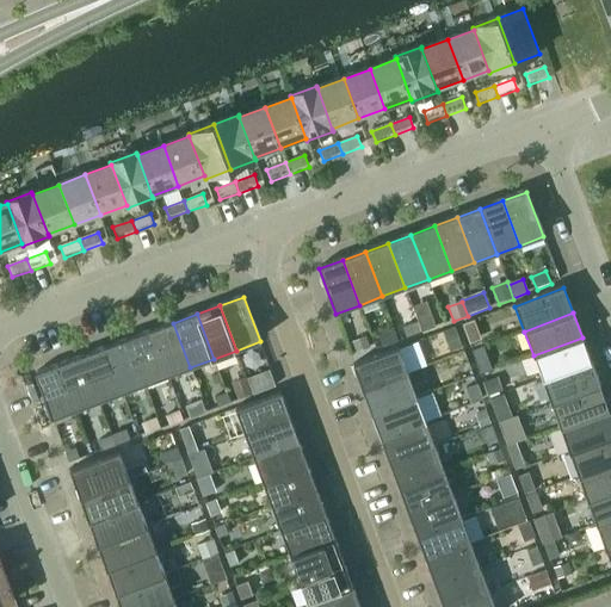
[(418,322),(418,323),(421,333),(436,328),(432,316),(418,322)]
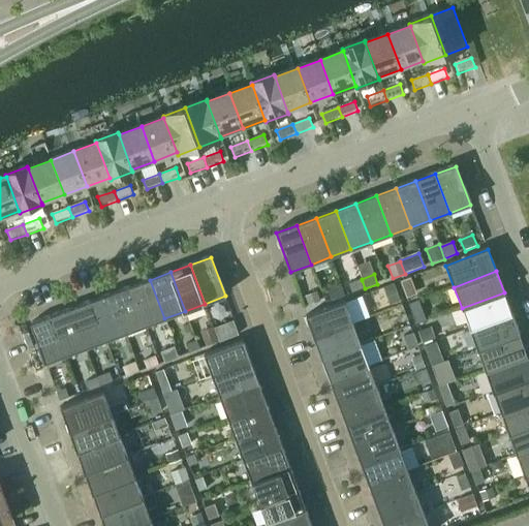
[(416,296),(410,279),(401,282),(407,299),(416,296)]
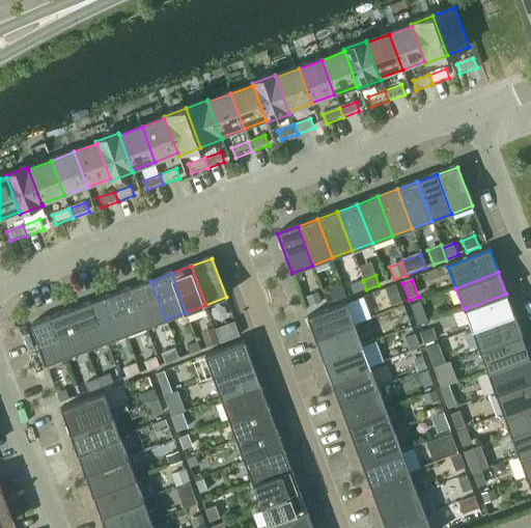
[(150,281),(131,288),(145,327),(165,320),(150,281)]
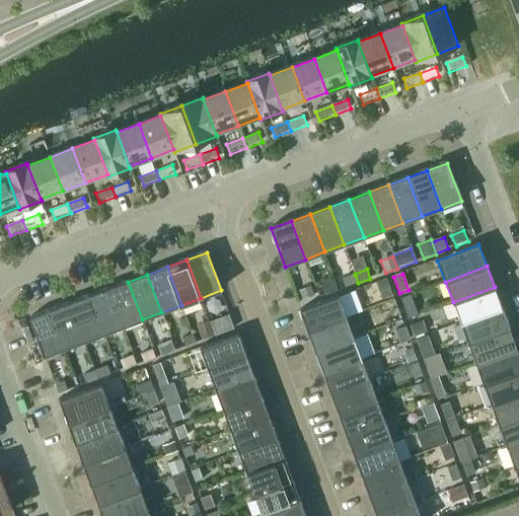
[(343,280),(346,288),(358,283),(355,275),(343,280)]
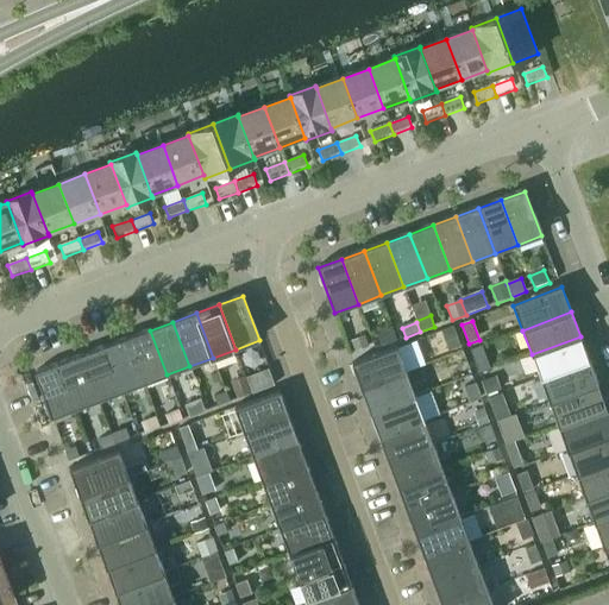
[(382,347),(396,341),(391,328),(377,334),(382,347)]
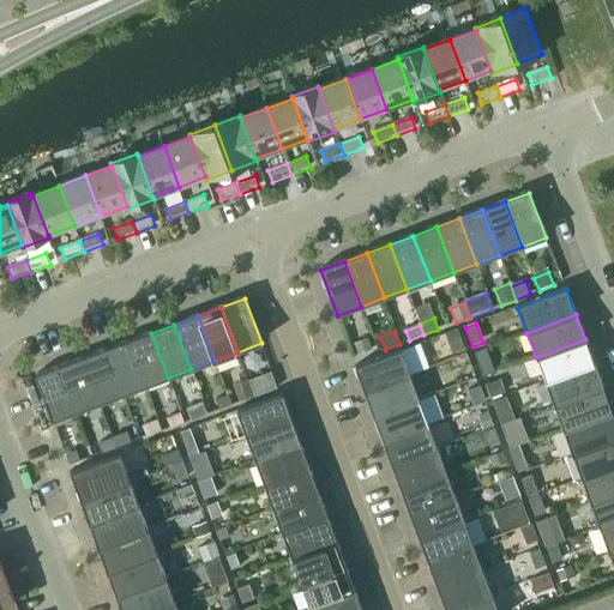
[(446,336),(453,355),(464,351),(457,331),(446,336)]
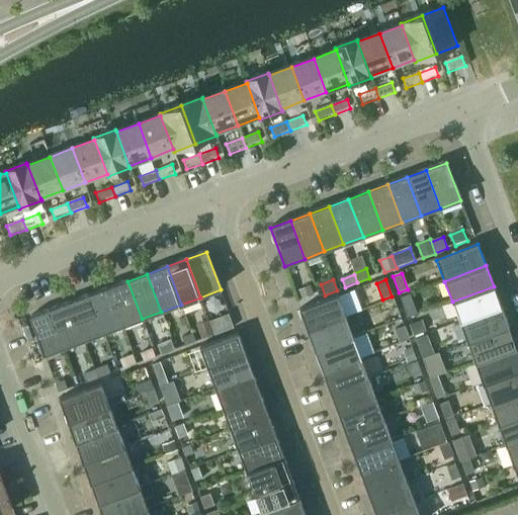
[(142,319),(127,281),(108,288),(122,326),(142,319)]
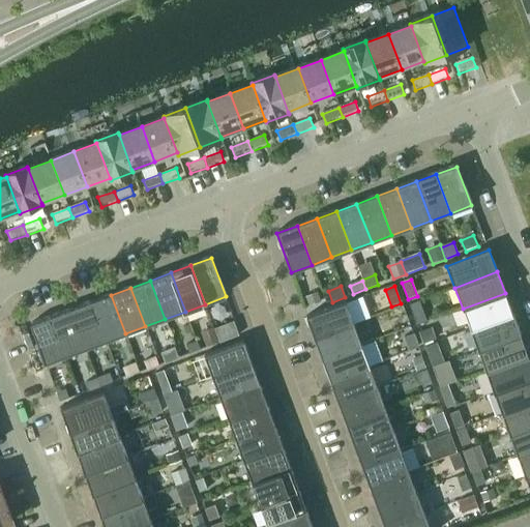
[(305,297),(310,308),(321,303),(317,293),(305,297)]
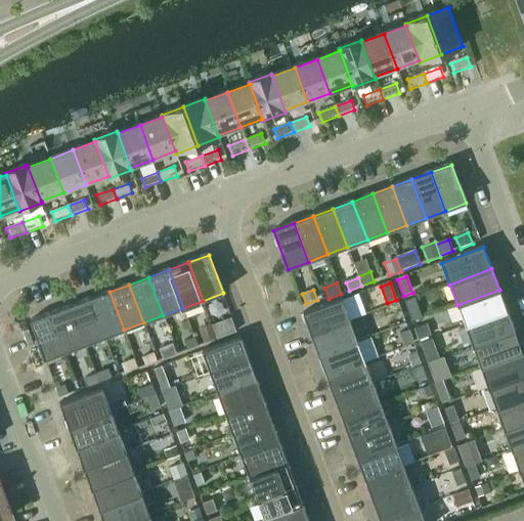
[(465,326),(507,310),(499,290),(457,305),(465,326)]
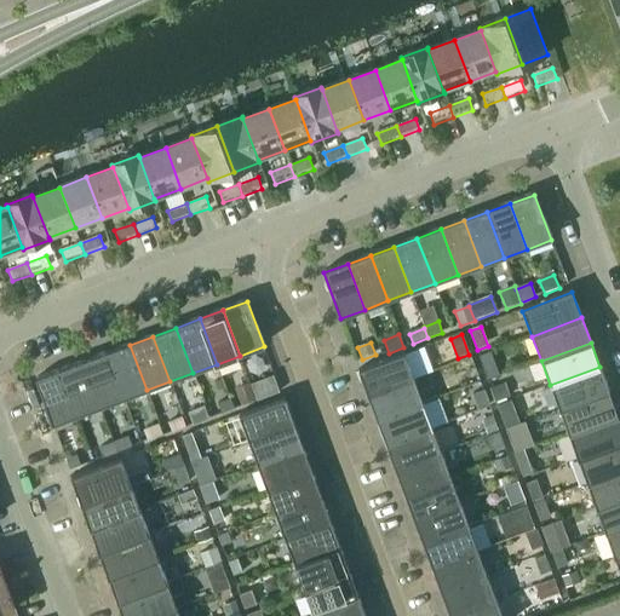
[(130,345),(107,353),(124,399),(147,390),(130,345)]
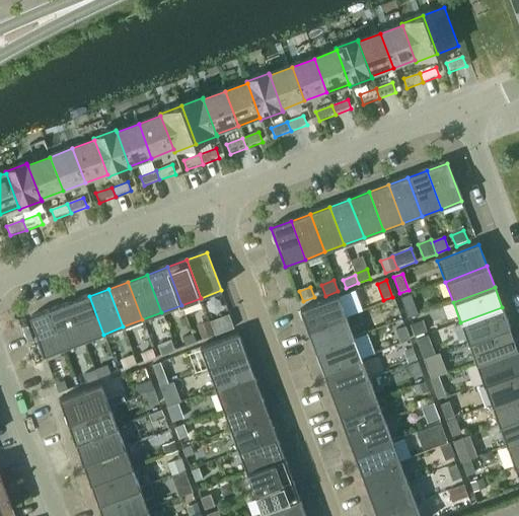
[(89,296),(70,303),(84,342),(103,335),(89,296)]
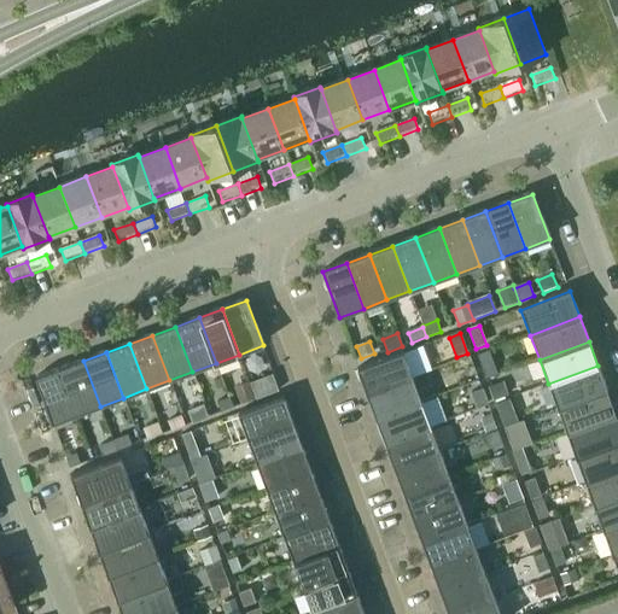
[(477,356),(482,369),(493,366),(488,352),(477,356)]
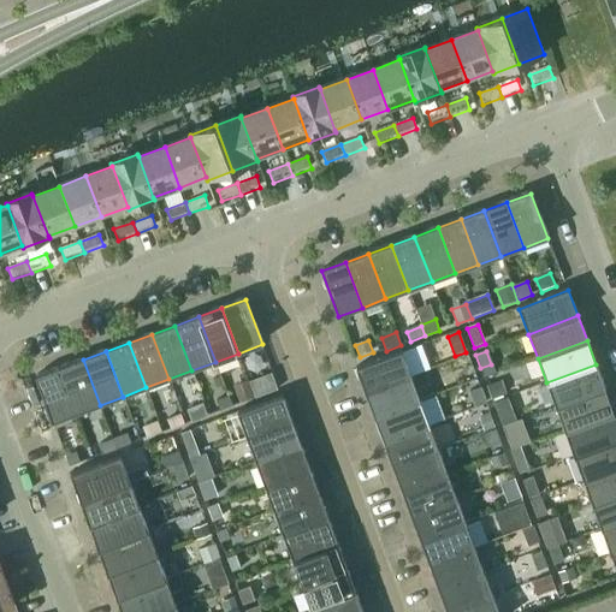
[(356,369),(366,394),(412,378),(402,352),(356,369)]
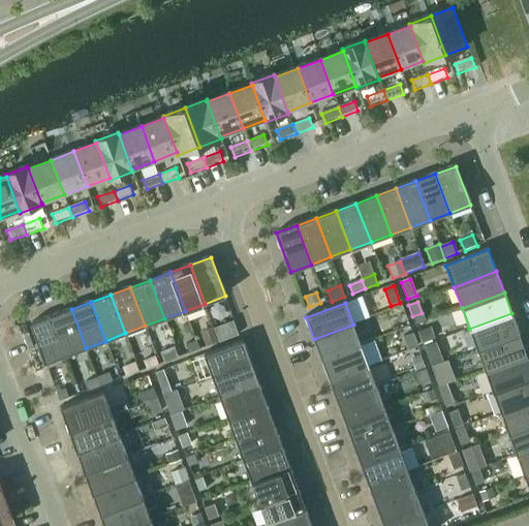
[(71,309),(51,316),(65,356),(86,348),(71,309)]
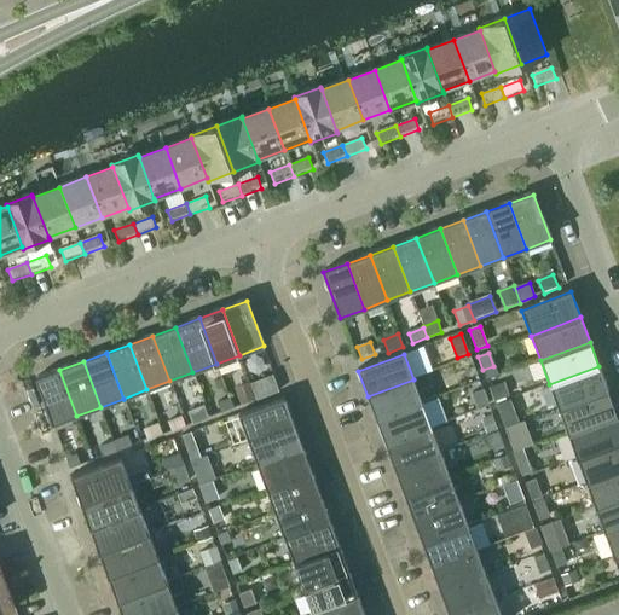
[(608,390),(599,366),(549,384),(559,410),(608,390)]
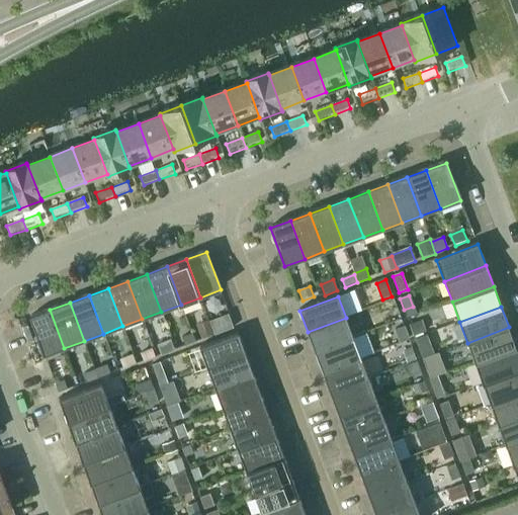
[(45,355),(64,348),(50,310),(30,318),(45,355)]
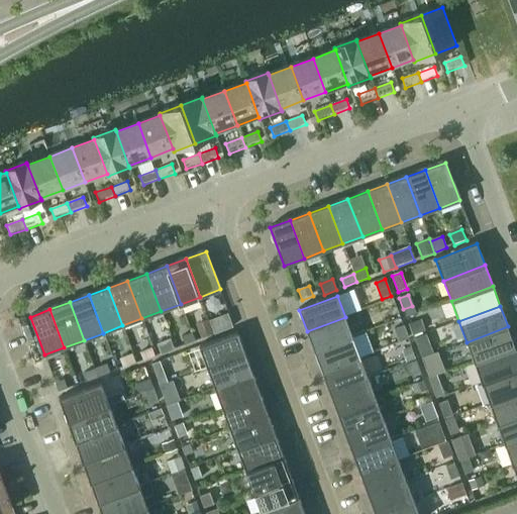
[(352,337),(345,317),(307,331),(315,351),(352,337)]
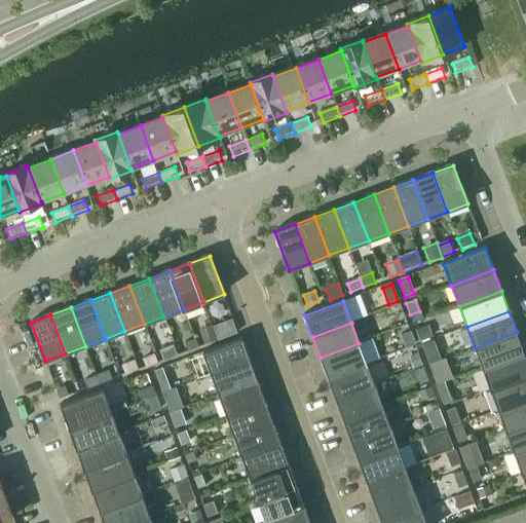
[(214,327),(219,341),(226,338),(221,325),(214,327)]
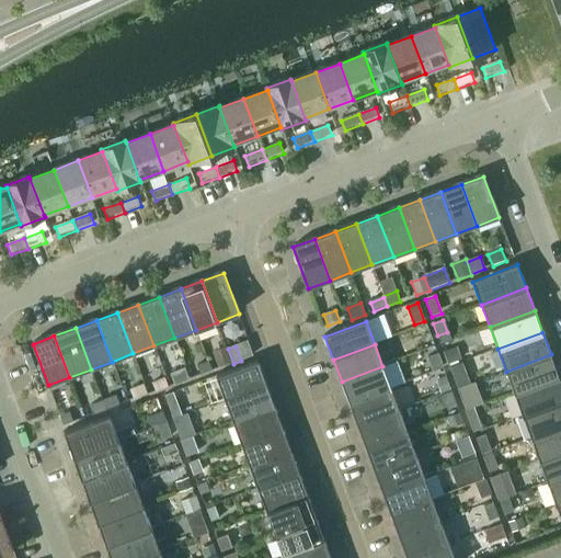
[(232,364),(226,348),(213,353),(219,368),(232,364)]
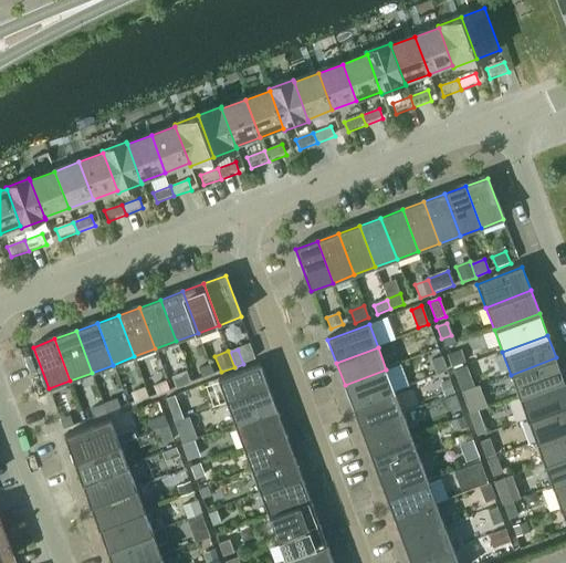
[(448,356),(453,369),(463,366),(458,352),(448,356)]
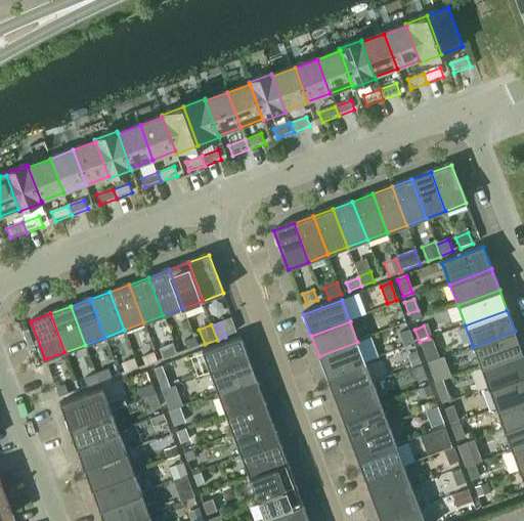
[(404,347),(413,343),(409,331),(409,332),(400,335),(404,347)]
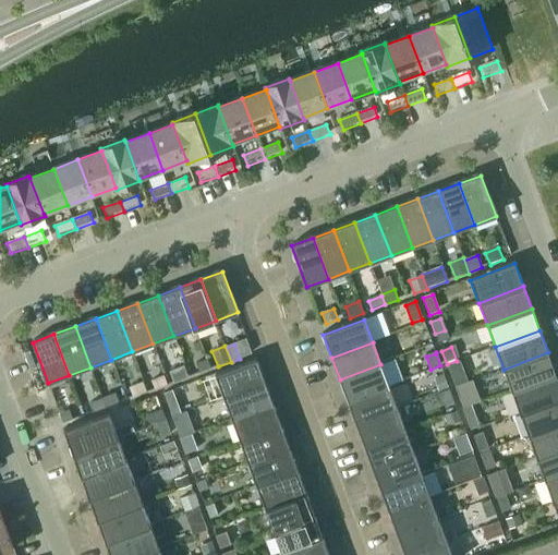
[(512,391),(556,375),(548,352),(504,370),(512,391)]
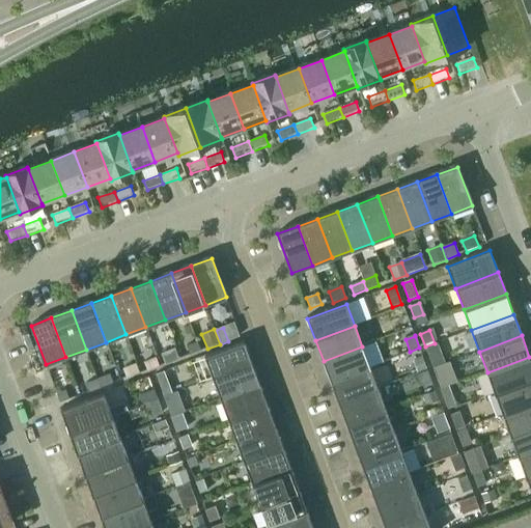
[(205,357),(213,379),(252,364),(244,342),(205,357)]
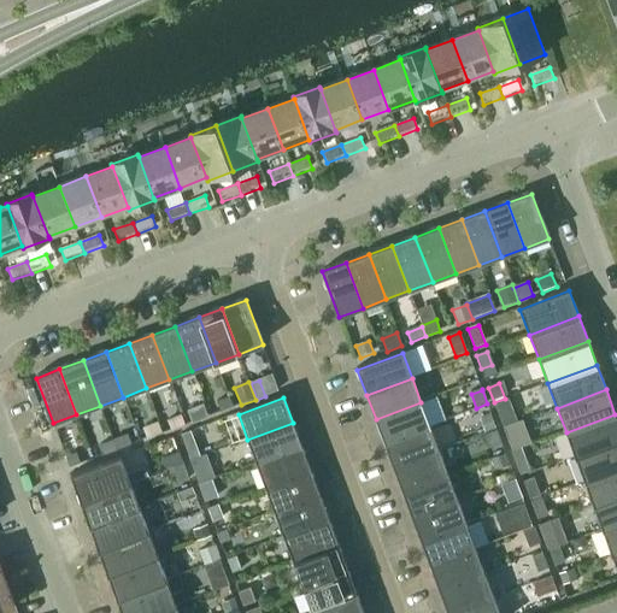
[(217,402),(221,413),(233,408),(229,399),(217,402)]
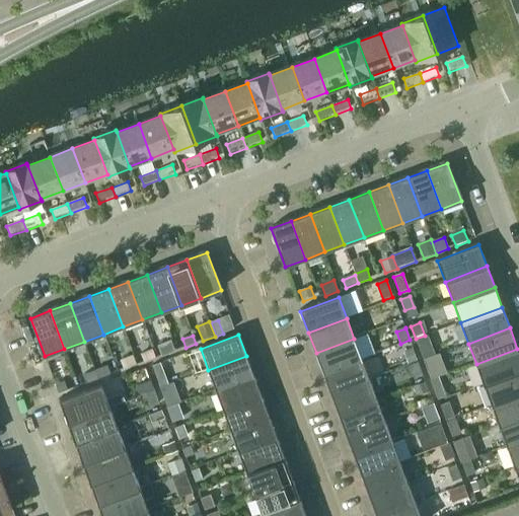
[(316,353),(323,374),(362,360),(354,339),(316,353)]
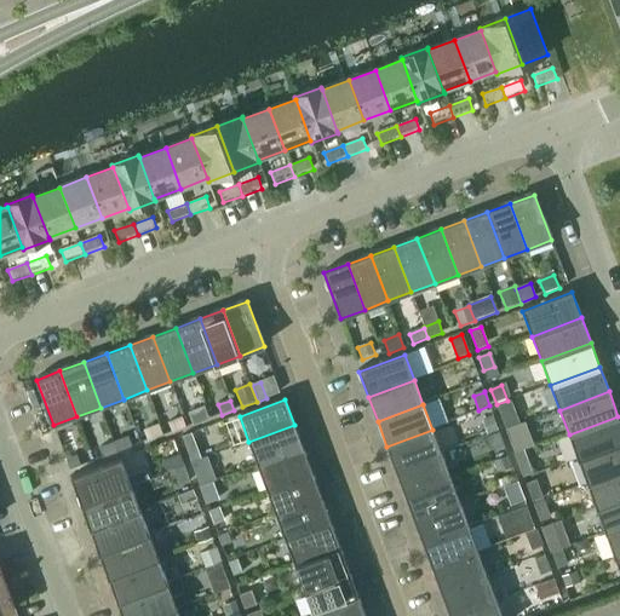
[(193,426),(208,420),(205,408),(189,414),(193,426)]
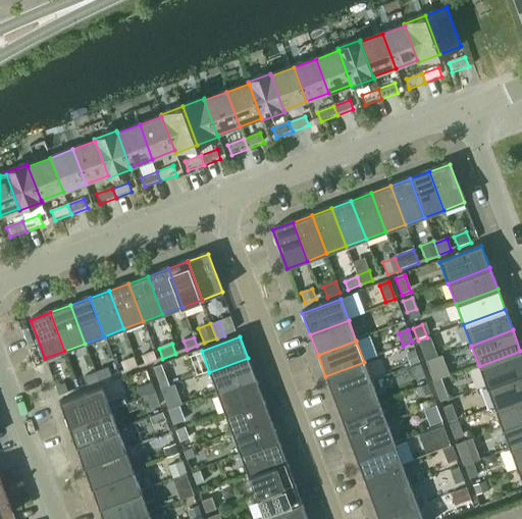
[(423,355),(425,361),(437,357),(435,351),(423,355)]
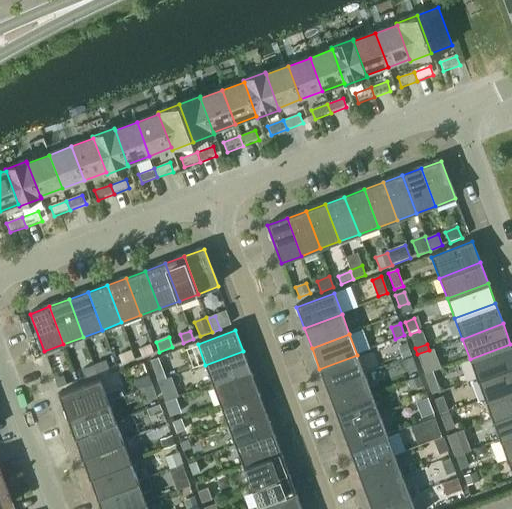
[(511,366),(511,347),(510,344),(470,359),(477,379),(511,366)]
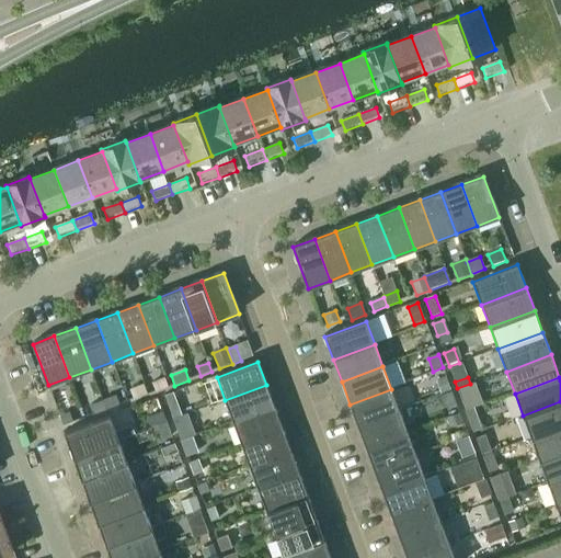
[(156,393),(168,388),(164,378),(152,383),(156,393)]
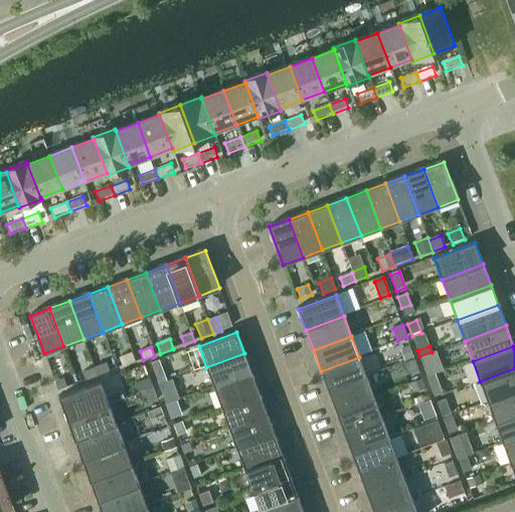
[(414,358),(410,347),(400,350),(404,362),(414,358)]
